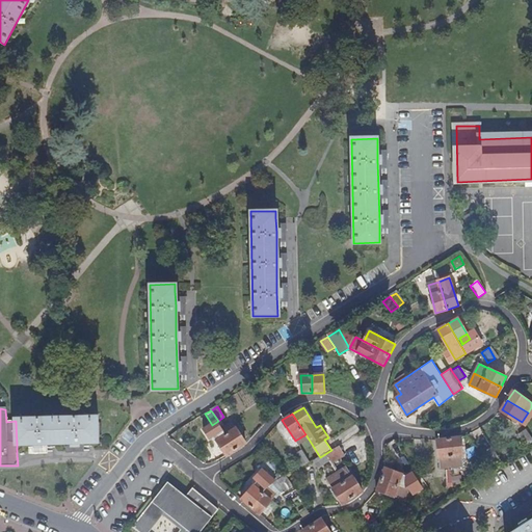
[(78,442),(97,442),(97,416),(16,418),(16,421),(17,444),(32,443),(32,449),(30,449),(30,452),(36,452),(41,452),(41,443),(70,443),(70,448),(67,448),(67,452),(74,452),(78,452),(78,442)]
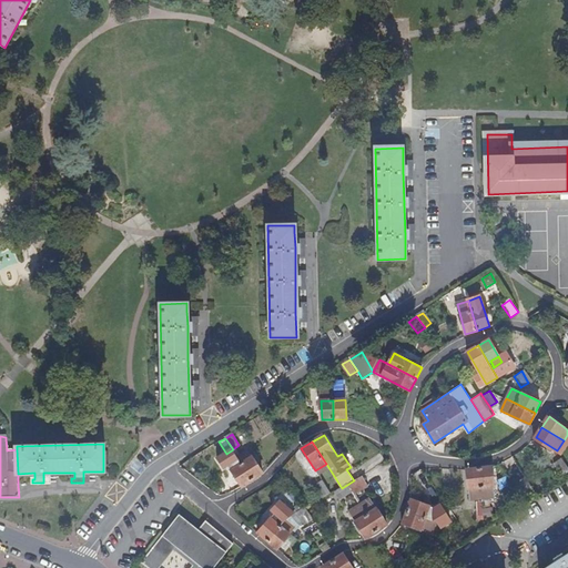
[(252,479),(263,474),(249,452),(239,457),(252,479)]
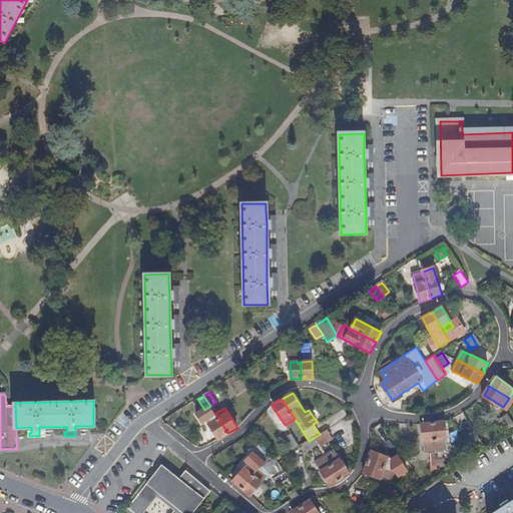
[(215,413),(205,419),(218,439),(227,433),(215,413)]
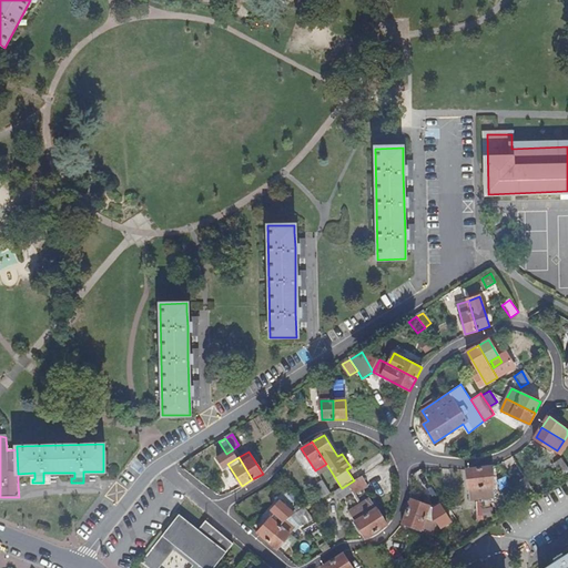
[(566,470),(558,458),(550,463),(559,476),(566,470)]
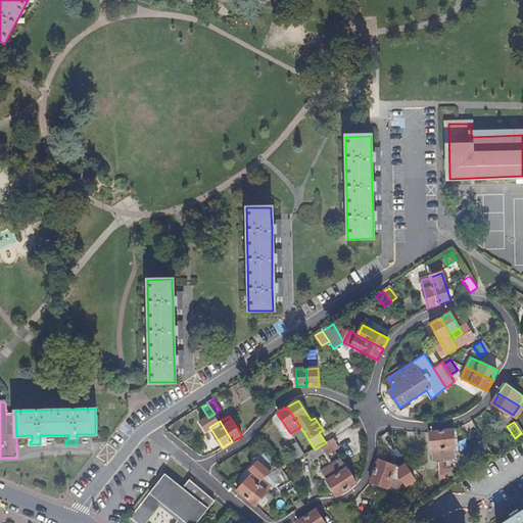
[(445,455),(456,454),(454,430),(441,431),(445,455)]
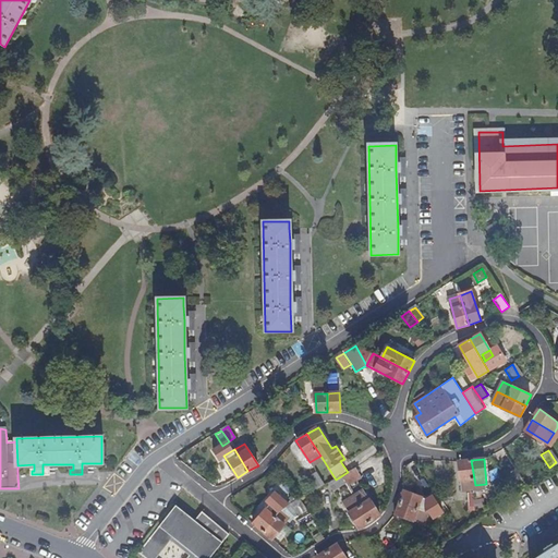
[(471,460),(459,461),(462,487),(475,485),(471,460)]
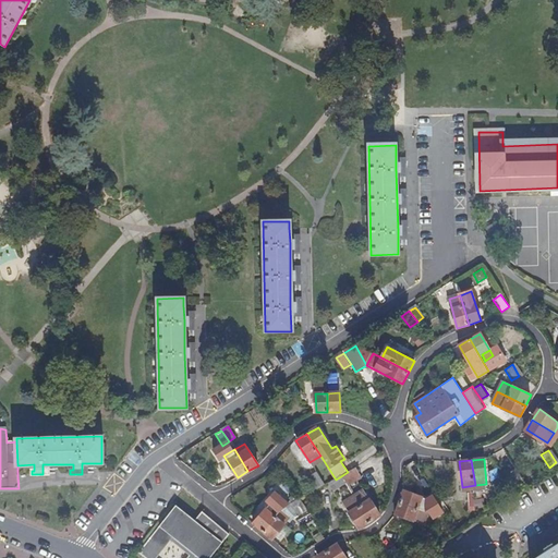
[(526,482),(519,470),(512,474),(520,485),(526,482)]
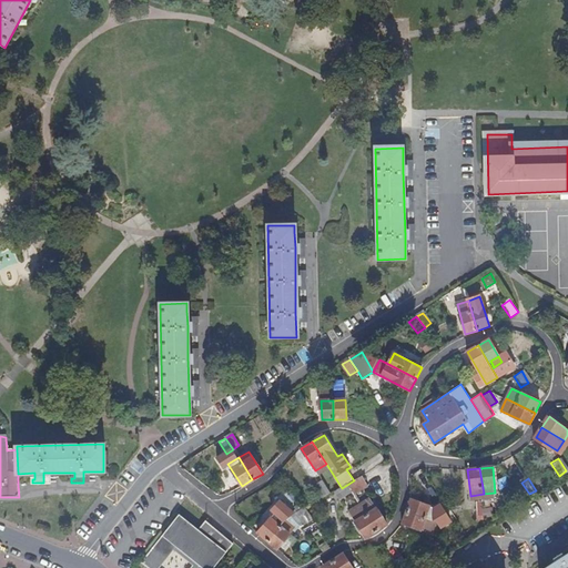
[(316,488),(323,500),(325,498),(331,496),(323,484),(316,488)]
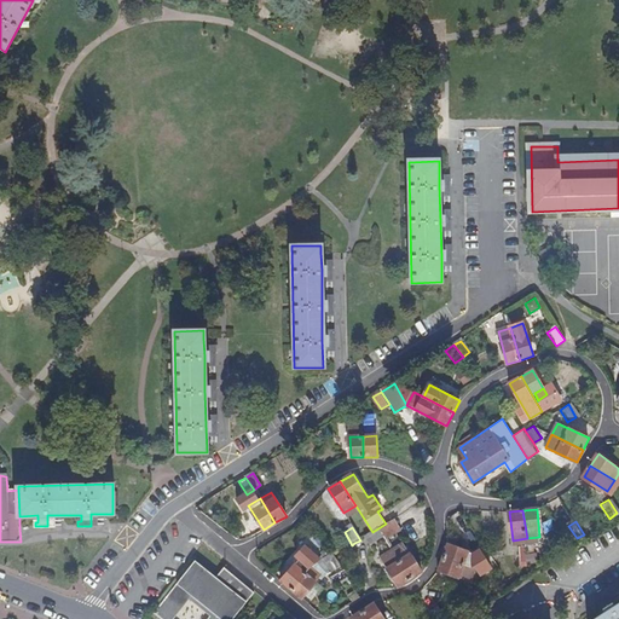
[(316,534),(307,539),(314,550),(323,545),(316,534)]
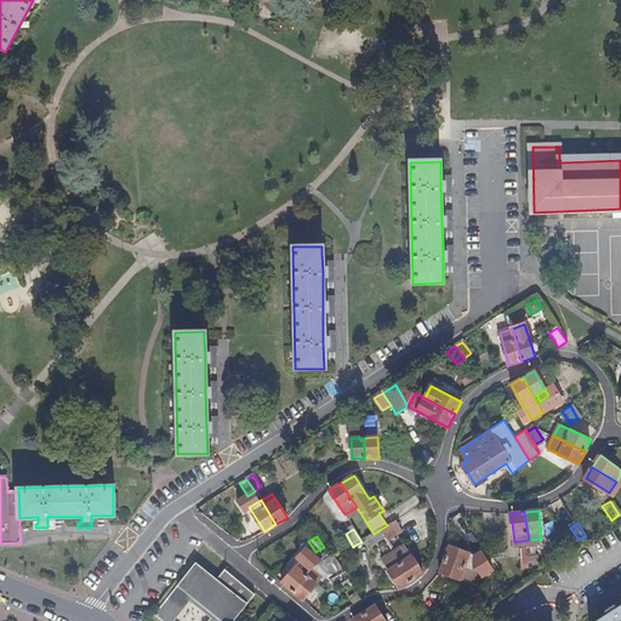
[(369,537),(362,542),(355,545),(360,553),(374,545),(369,537)]
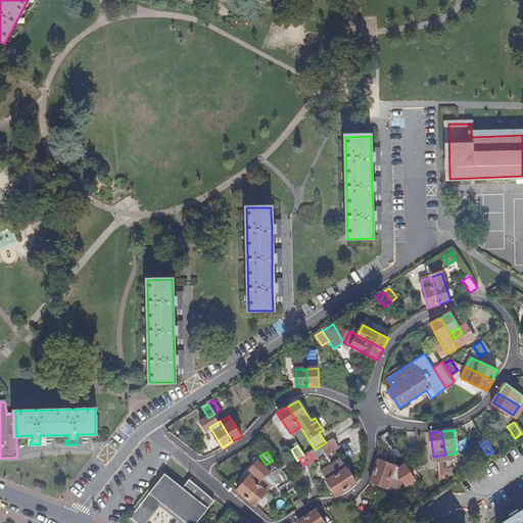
[(401,469),(378,461),(375,471),(397,480),(401,469)]
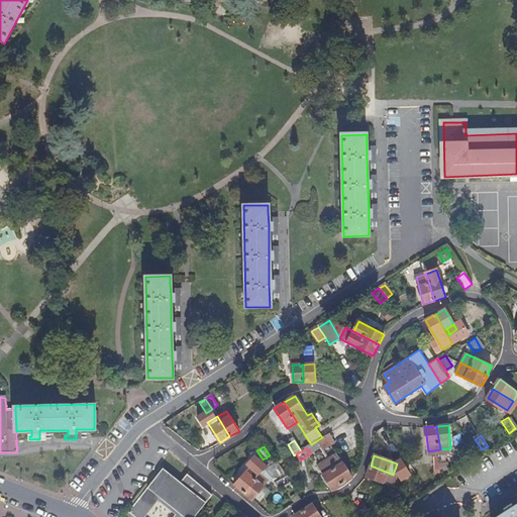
[(342,484),(351,478),(339,458),(330,463),(342,484)]
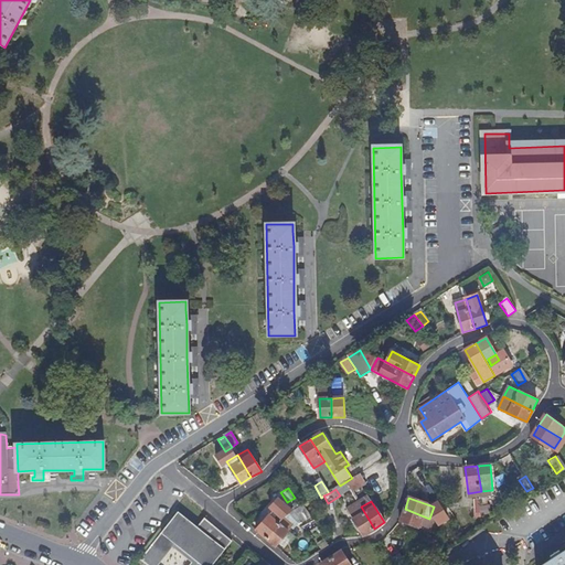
[(256,530),(266,539),(283,519),(294,512),(284,504),(277,513),(274,510),(256,530)]
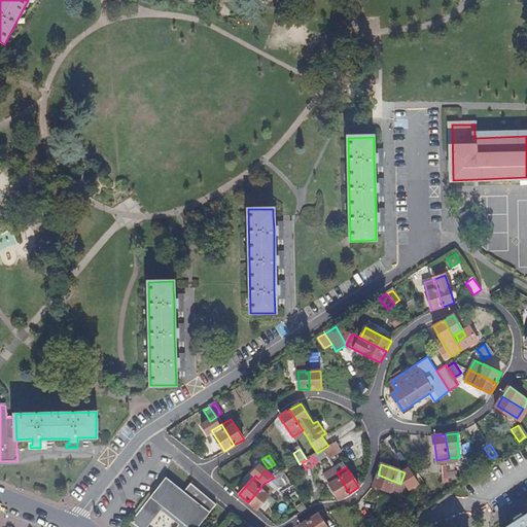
[(286,472),(284,470),(278,475),(285,486),(291,482),(286,472)]
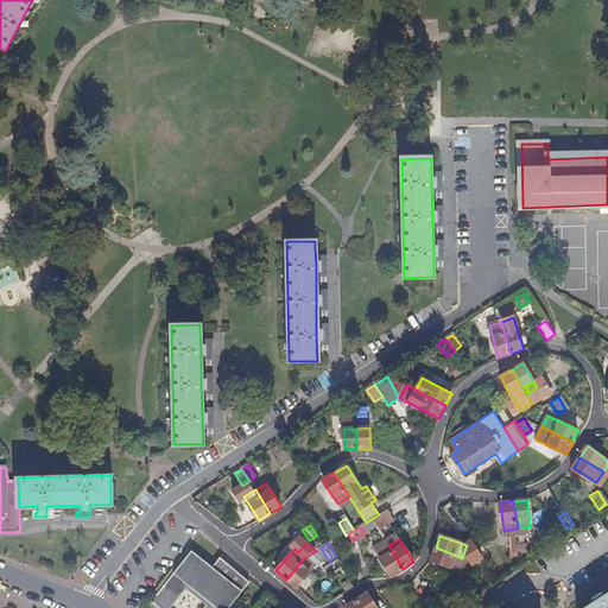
[(388,545),(378,552),(391,576),(403,569),(388,545)]
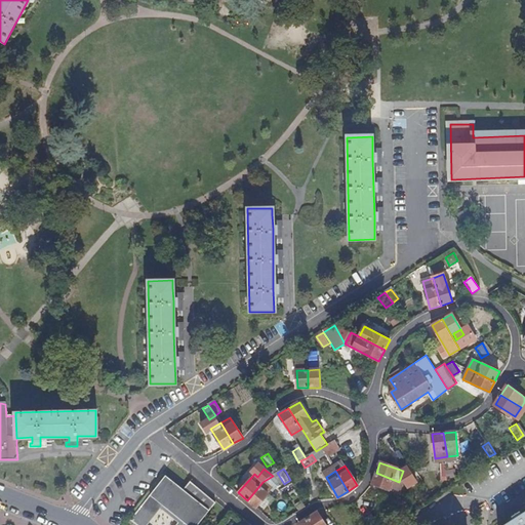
[(395,492),(399,482),(376,473),(372,484),(395,492)]
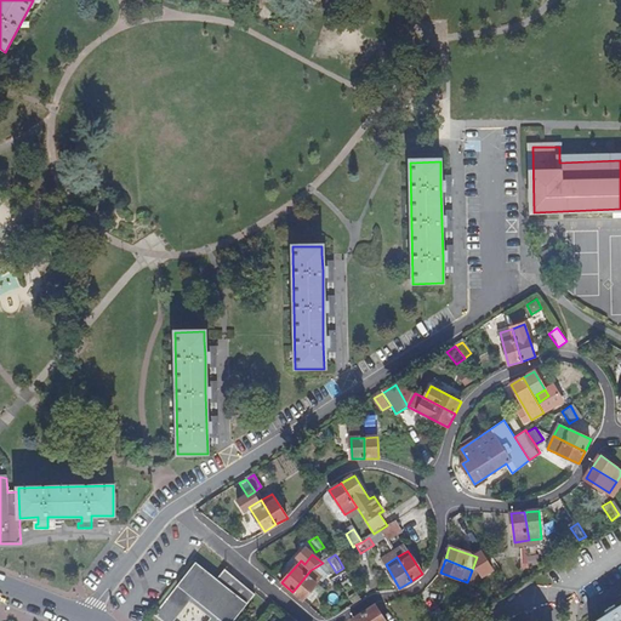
[(166,620),(189,594),(217,617),(214,620),(232,620),(255,594),(224,569),(217,579),(195,562),(154,614),(161,620),(166,620)]
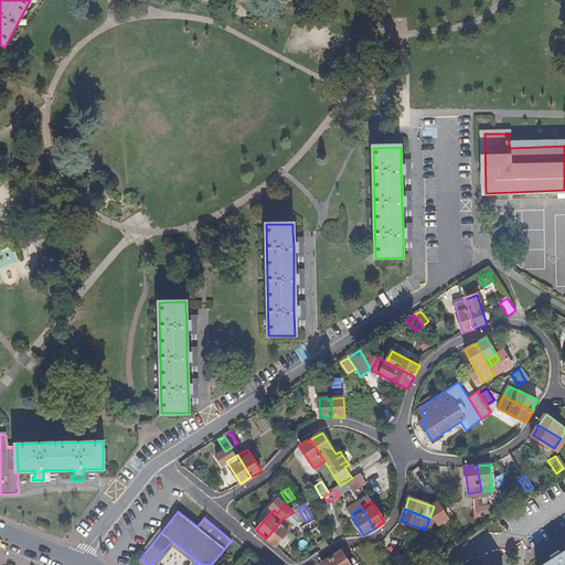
[(292,528),(283,519),(266,539),(276,546),(292,528)]
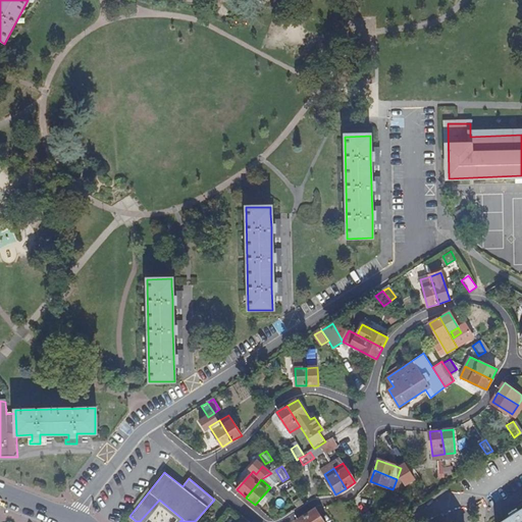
[(310,521),(323,521),(315,510),(306,515),(310,521)]
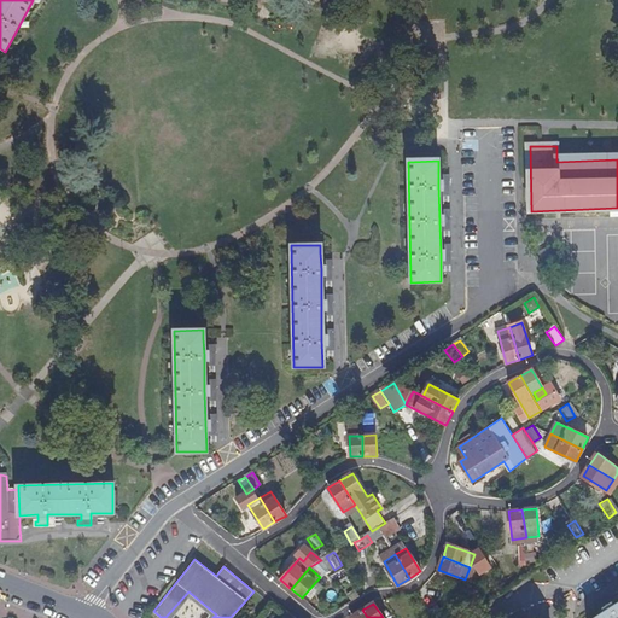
[(617,617),(617,606),(616,608),(612,604),(604,610),(606,613),(599,617),(617,617)]
